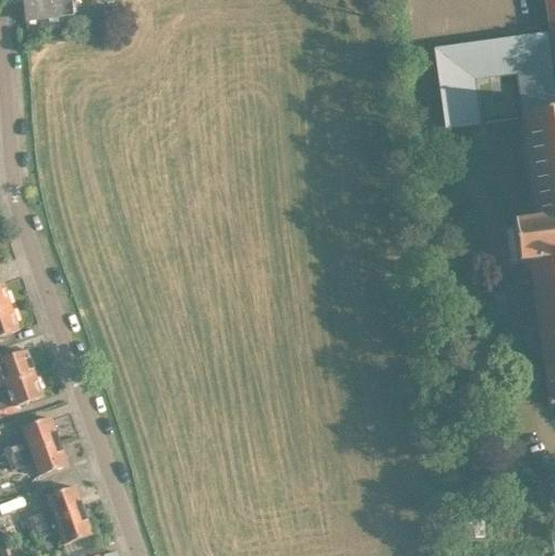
[(24,0),(27,16),(62,13),(74,12),(72,0),(24,0)]
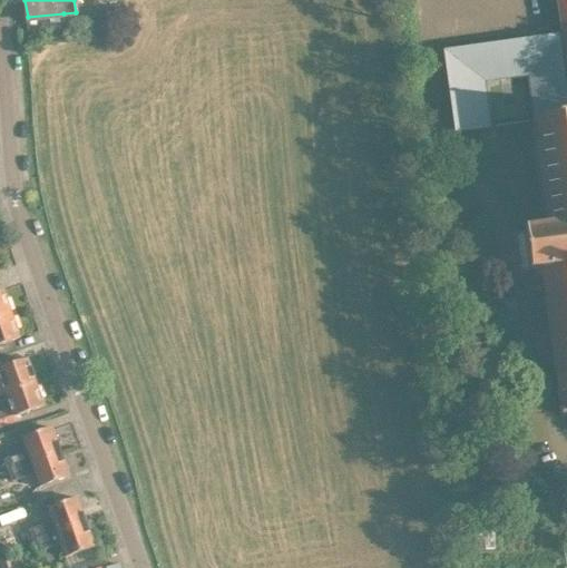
[(558,31),(442,47),(455,130),(490,125),(484,79),(528,72),(533,116),(535,116),(550,224),(527,227),(531,267),(543,266),(544,282),(561,408),(566,407),(566,0),(557,0),(566,52),(560,52),(558,31)]
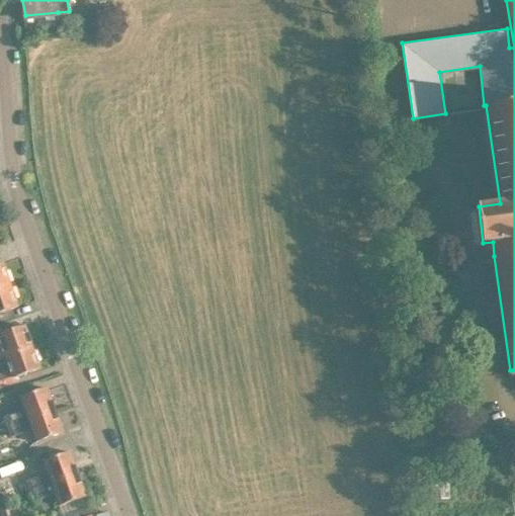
[(0,286),(10,283),(2,261),(0,262),(0,286)]
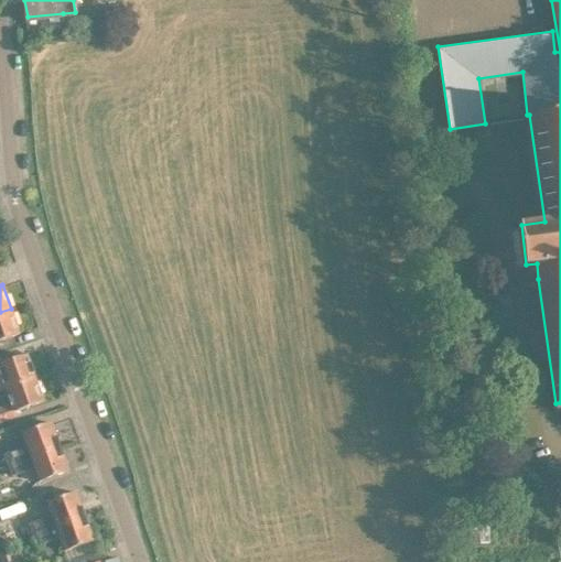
[(11,309),(0,312),(0,338),(19,332),(11,309)]
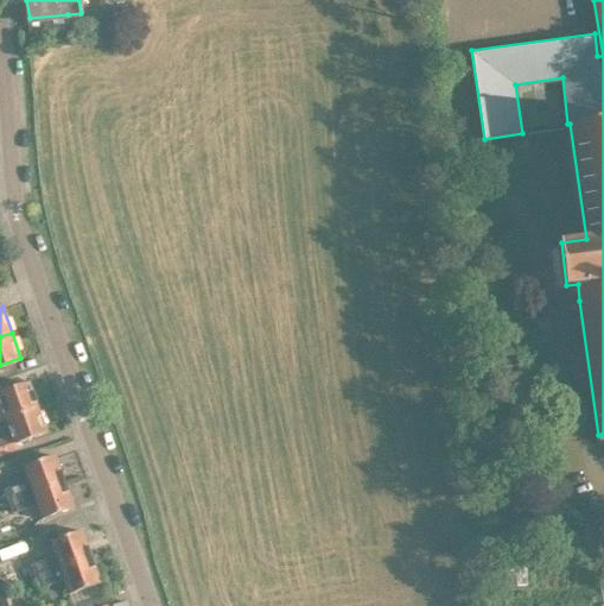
[(0,401),(6,416),(38,405),(30,380),(0,391),(0,401)]
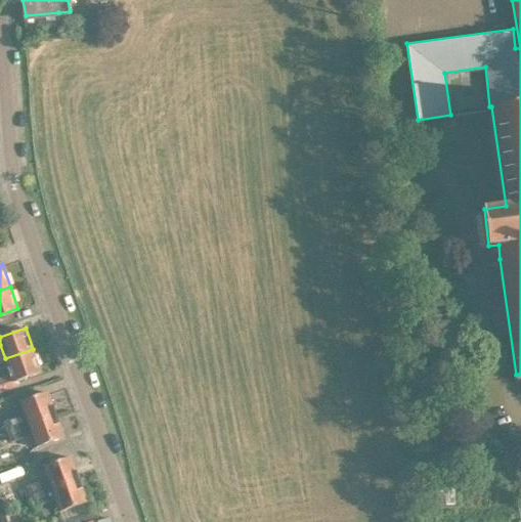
[(33,349),(5,358),(10,374),(0,377),(0,390),(14,385),(12,381),(41,371),(33,349)]
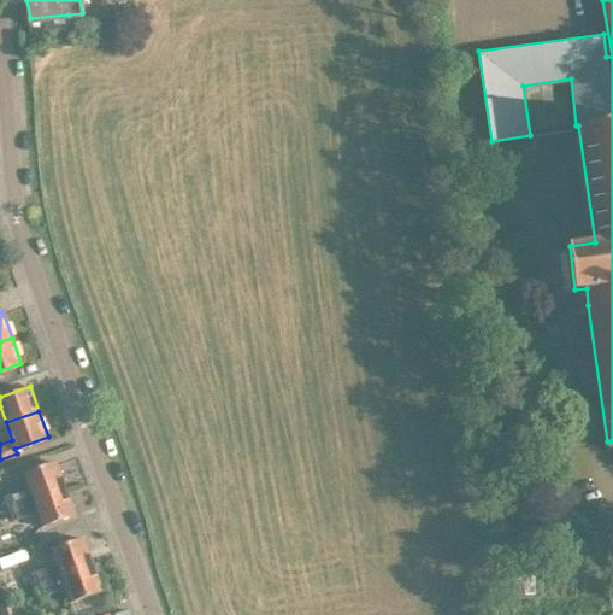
[(23,470),(29,486),(5,495),(9,507),(33,498),(65,486),(56,458),(23,470)]
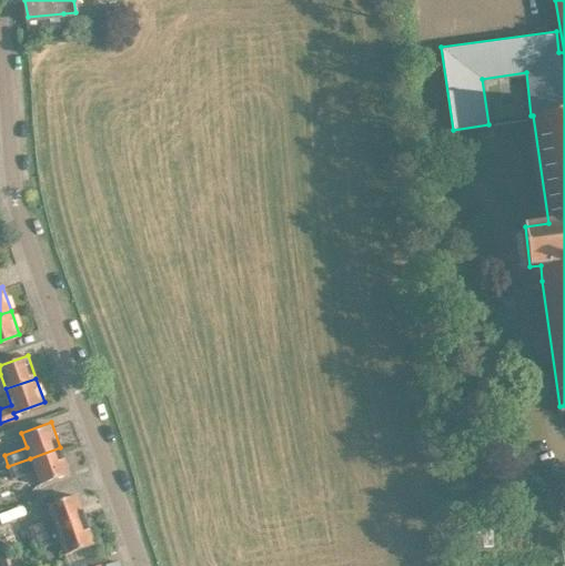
[(60,447),(30,458),(8,466),(11,476),(27,471),(28,473),(34,471),(39,483),(69,473),(60,447)]
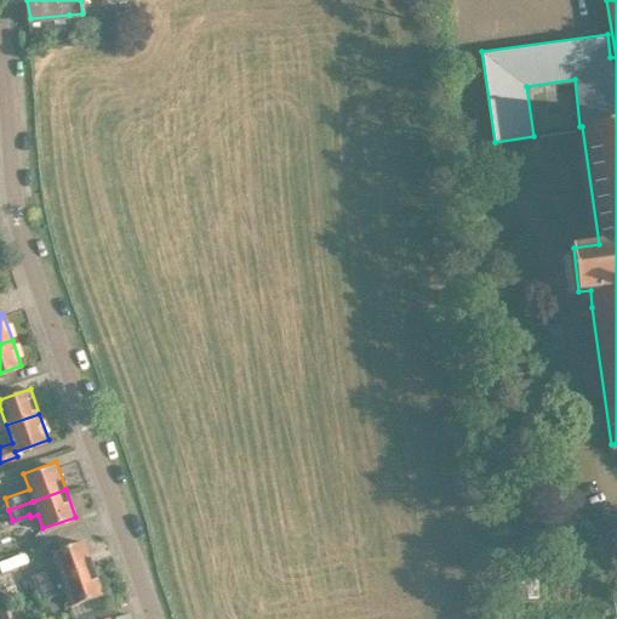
[(61,577),(61,578),(93,566),(84,538),(51,550),(57,566),(32,574),(36,586),(53,579),(61,577)]
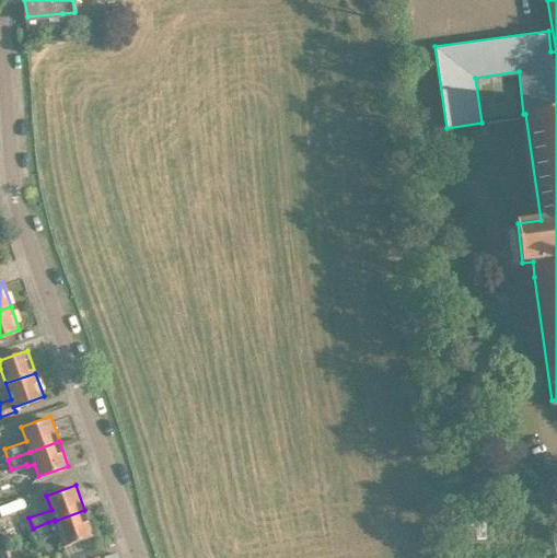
[(84,510),(55,521),(64,545),(93,534),(84,510)]
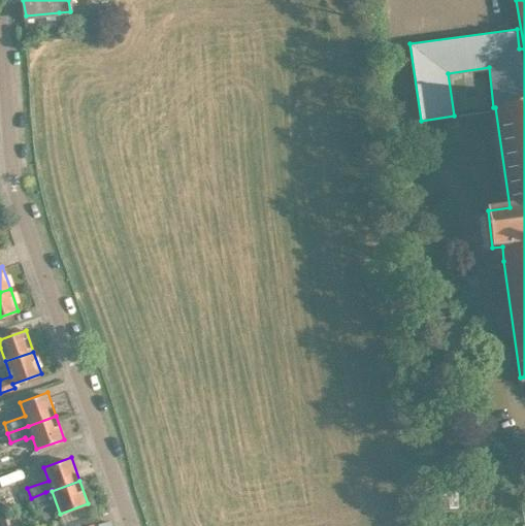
[(48,502),(45,492),(31,498),(34,506),(48,502)]
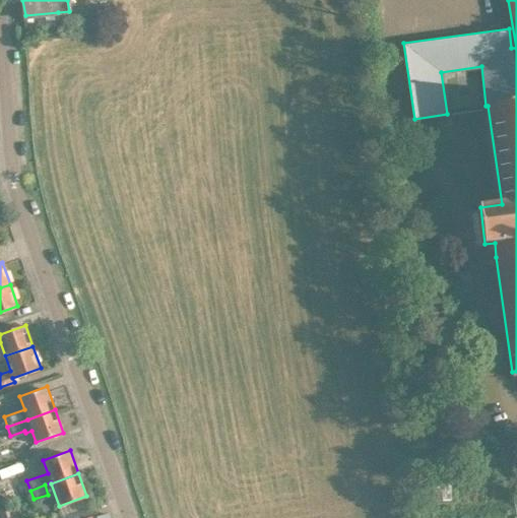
[(14,503),(0,507),(0,514),(1,517),(12,517),(14,517),(19,516),(14,503)]
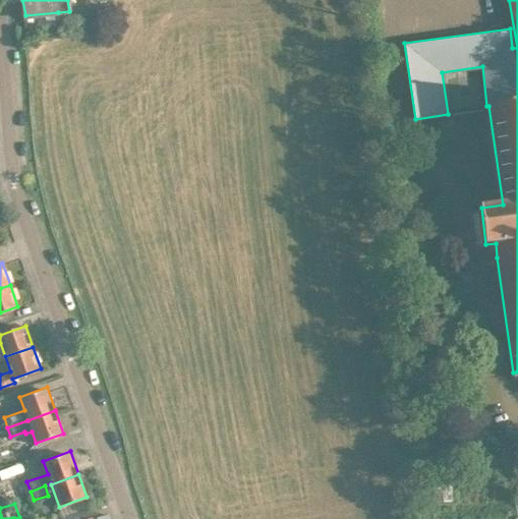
[(94,518),(91,506),(68,514),(69,518),(94,518)]
